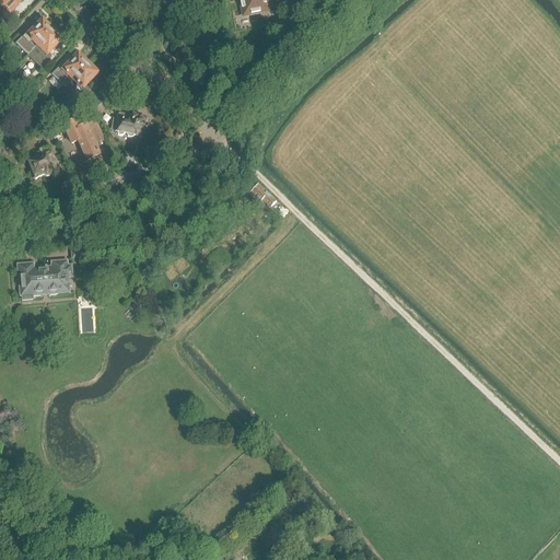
[(19,16),(14,11),(23,1),(21,0),(1,0),(0,1),(0,19),(9,27),(19,16)]
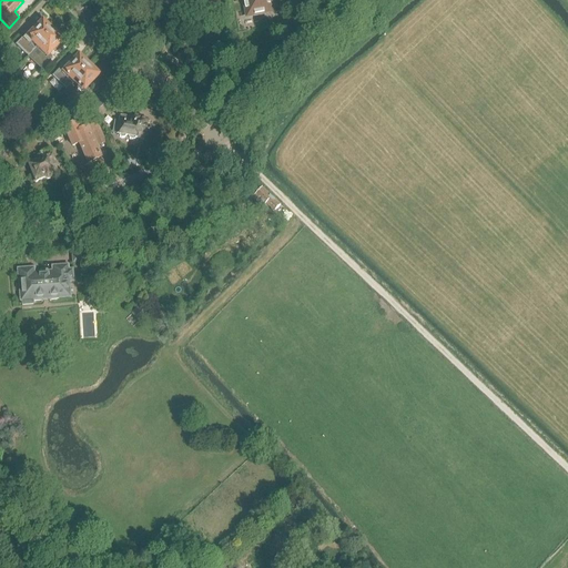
[(271,12),(280,11),(277,2),(276,0),(243,0),(246,18),(271,12)]
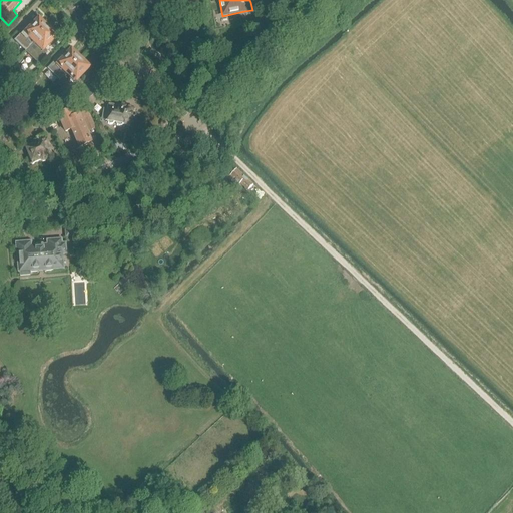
[(26,32),(24,30),(16,39),(28,50),(34,43),(48,28),(39,19),(26,32)]
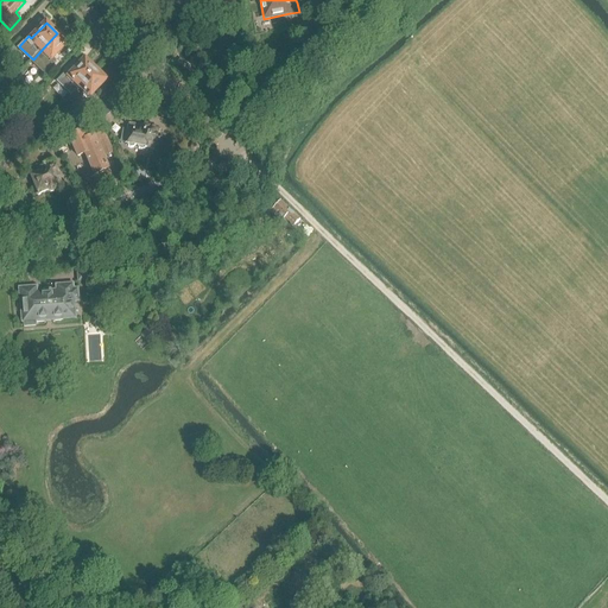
[(69,44),(57,33),(40,51),(33,59),(31,61),(45,74),(56,62),(54,59),(69,44)]
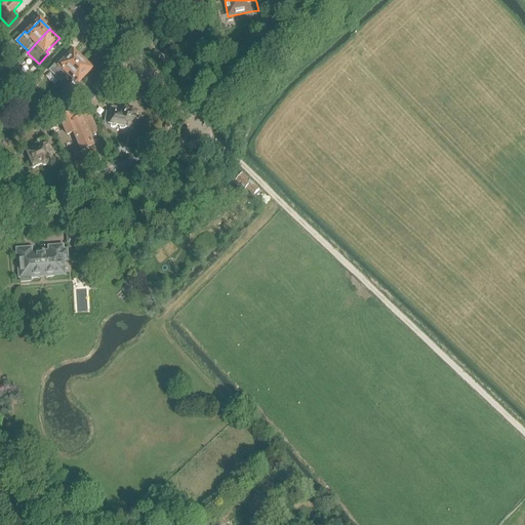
[(68,76),(82,61),(80,57),(81,56),(75,50),(74,52),(73,51),(58,67),(55,64),(48,72),(61,83),(68,76)]
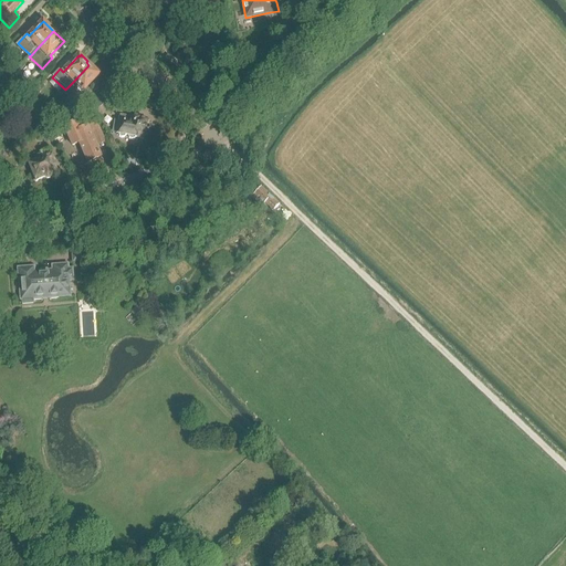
[(175,62),(167,55),(163,61),(170,67),(175,62)]
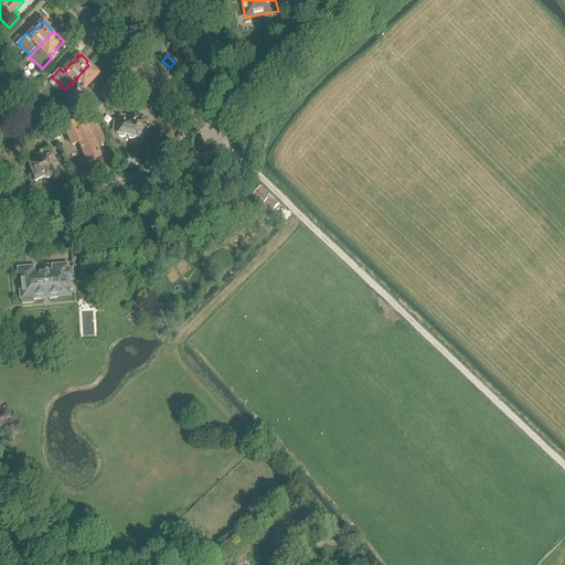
[(88,65),(73,82),(84,92),(99,75),(88,65)]
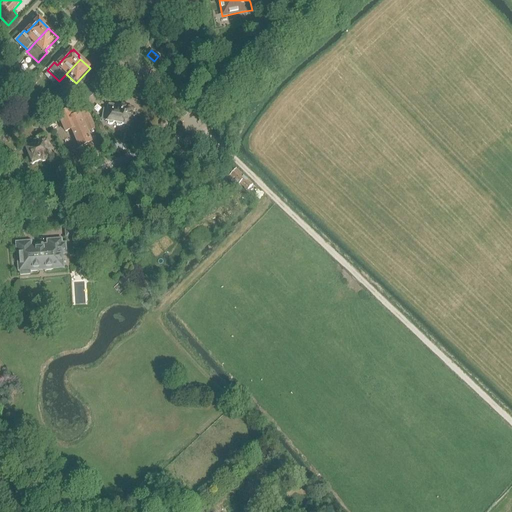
[(114,79),(109,72),(97,80),(102,87),(114,79)]
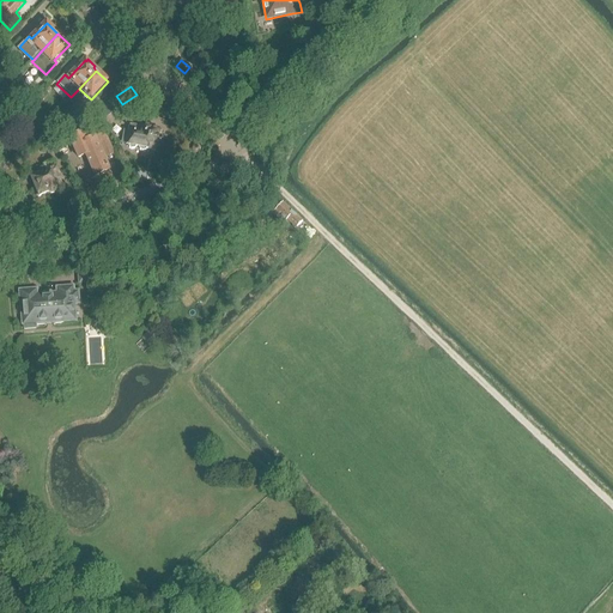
[(10,102),(1,113),(7,117),(17,108),(10,102)]
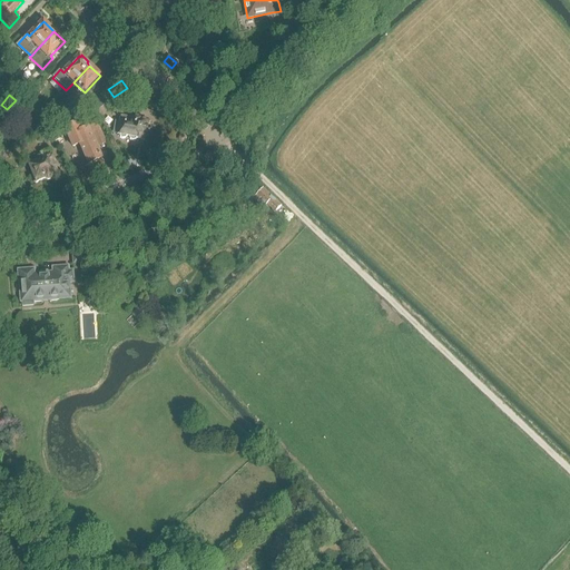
[(19,124),(29,112),(23,107),(13,118),(19,124)]
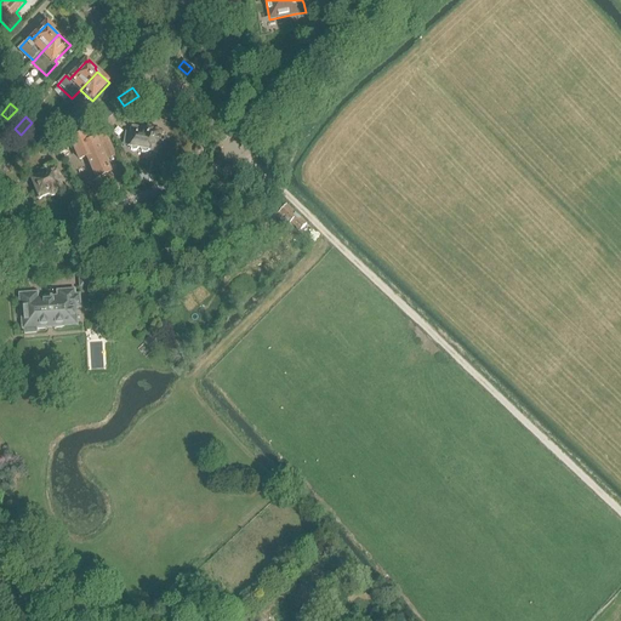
[(158,153),(161,134),(154,131),(154,130),(140,127),(132,126),(129,148),(158,153)]
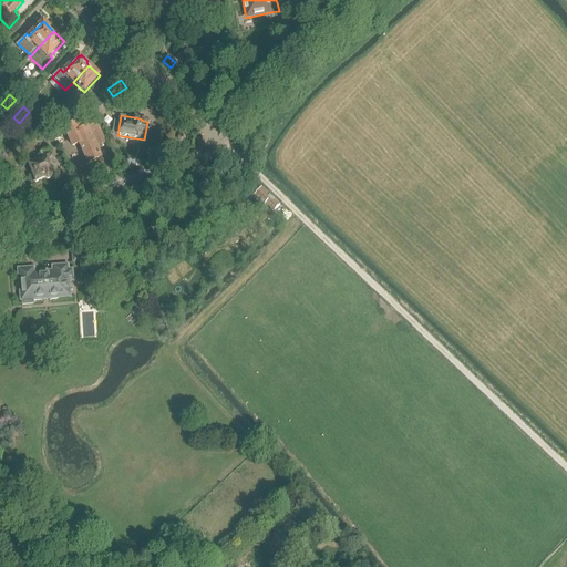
[(53,130),(52,129),(48,122),(38,130),(39,132),(42,136),(50,131),(53,130)]
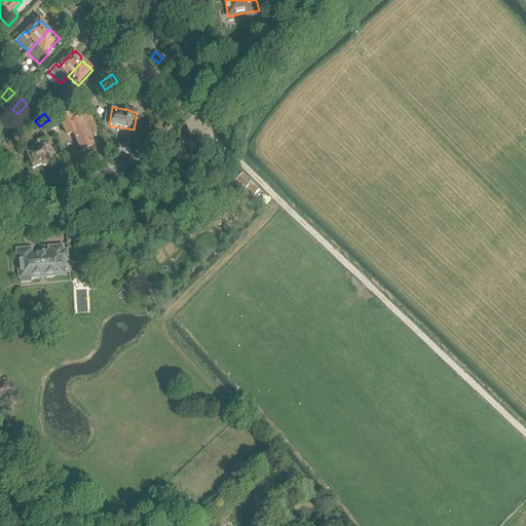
[(89,138),(99,134),(90,114),(82,117),(74,120),(74,122),(73,123),(71,119),(63,123),(68,137),(74,134),(82,152),(95,148),(89,138)]
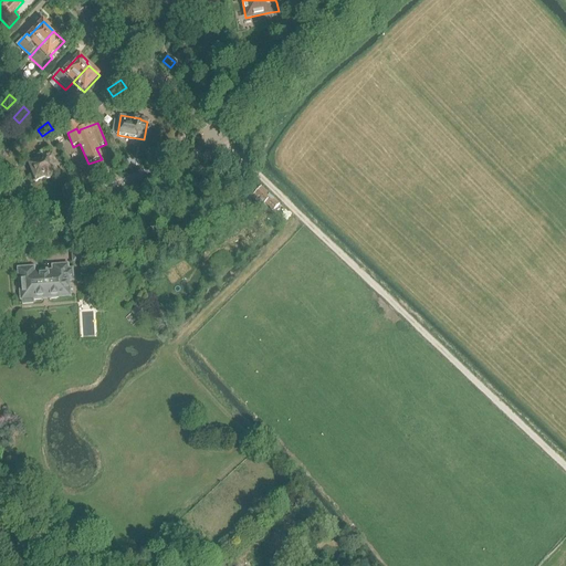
[(38,129),(37,126),(28,132),(30,137),(39,132),(38,129)]
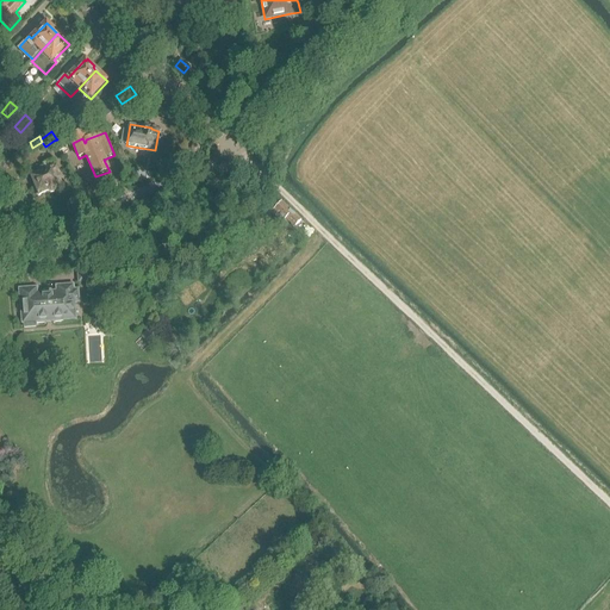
[(62,142),(60,143),(57,139),(54,141),(61,153),(67,149),(62,142)]
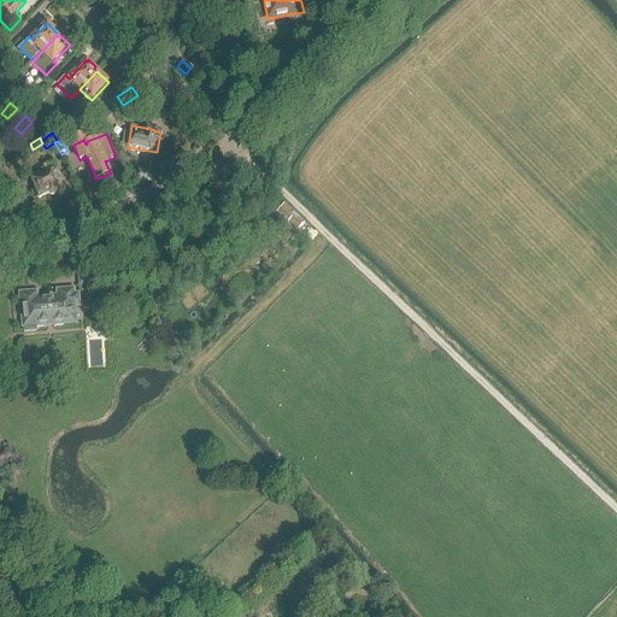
[(64,189),(56,169),(54,164),(45,168),(47,174),(30,180),(39,200),(48,195),(51,197),(53,198),(57,195),(58,192),(64,189)]
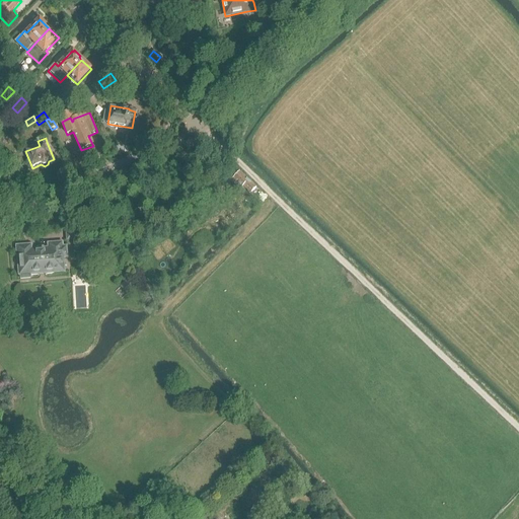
[(204,178),(208,173),(199,164),(196,167),(195,165),(193,167),(204,178)]
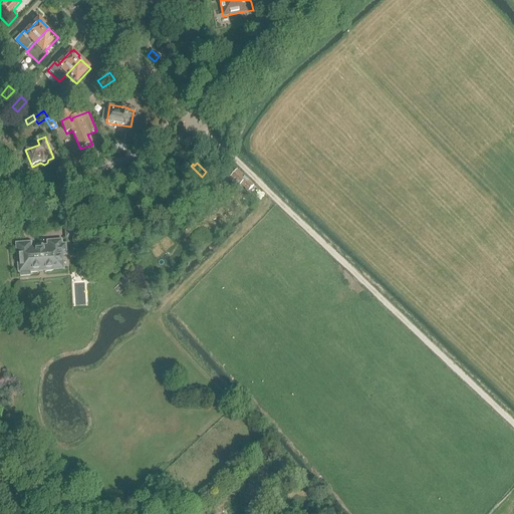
[(248,192),(254,186),(238,170),(231,178),(239,186),(241,185),(248,192)]
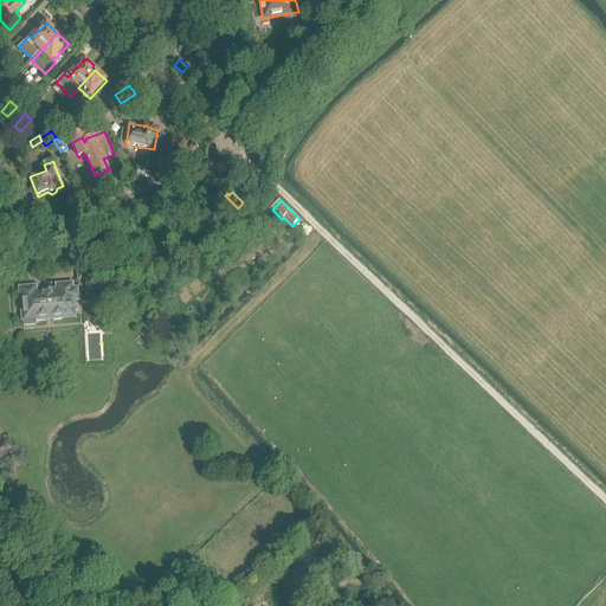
[(78,282),(96,281),(95,268),(77,268),(78,282)]
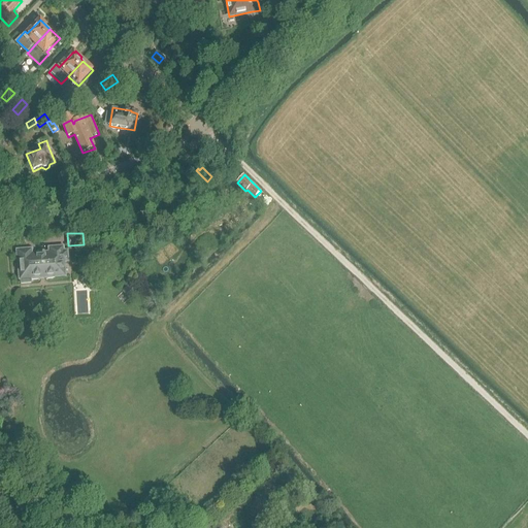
[(68,263),(67,252),(63,253),(62,250),(36,252),(36,254),(18,256),(19,264),(13,264),(14,273),(19,272),(19,282),(21,282),(22,283),(24,284),(29,284),(31,282),(67,278),(66,263),(68,263)]
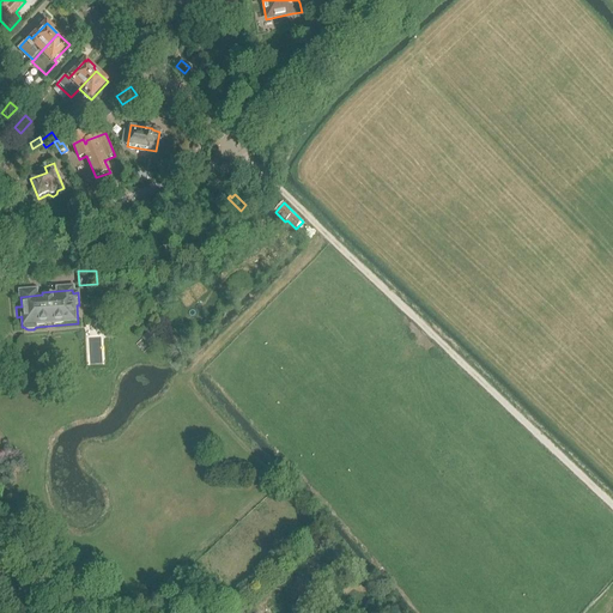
[(151,349),(161,339),(152,331),(143,340),(151,349)]
